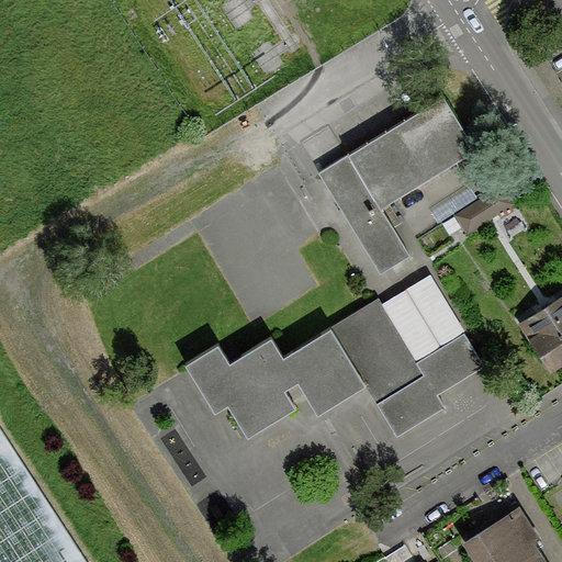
[(474,147),(444,98),(319,173),(379,270),(406,254),(377,206),(474,147)]
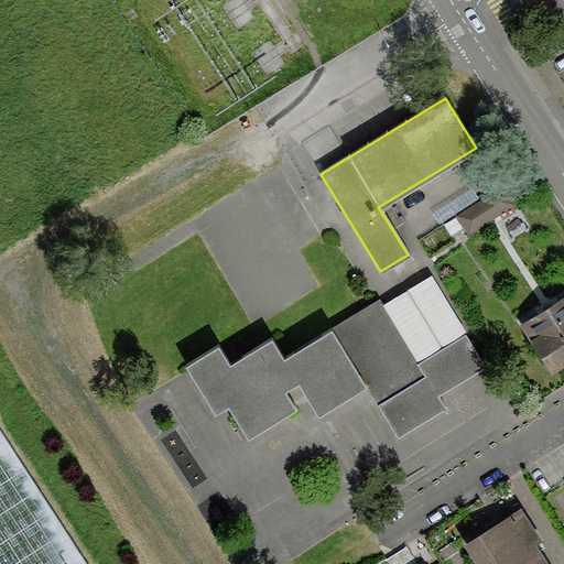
[(503,186),(457,215),(469,234),(514,204),(503,186)]
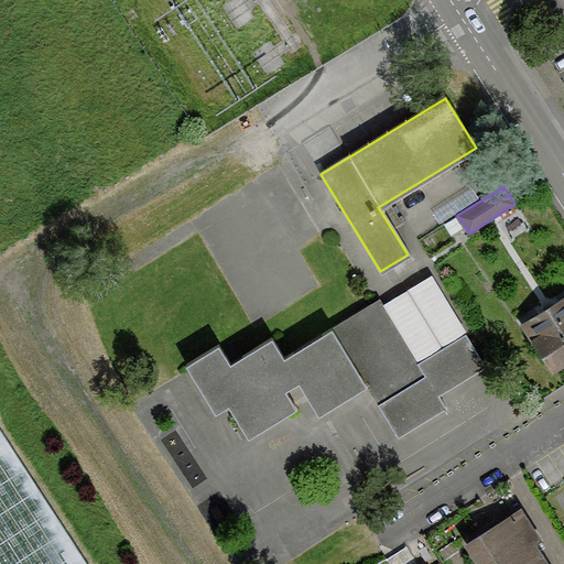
[(218,345),(187,365),(216,410),(229,401),(250,434),(295,407),(283,389),(300,379),(321,412),(368,382),(400,433),(444,405),(437,394),(483,365),(429,280),(384,307),(379,299),(284,358),(271,339),(230,365),(218,345)]
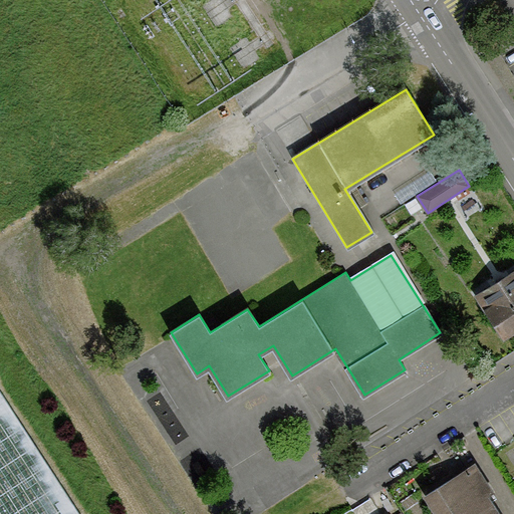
[(513,269),(476,294),(505,337),(513,330),(513,269)]
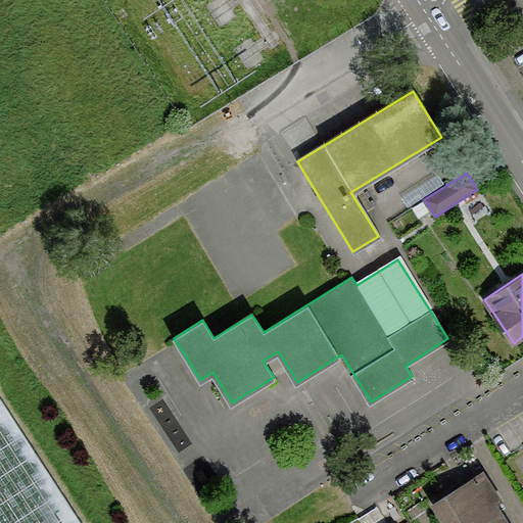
[(79,522),(0,400),(0,522),(79,522)]
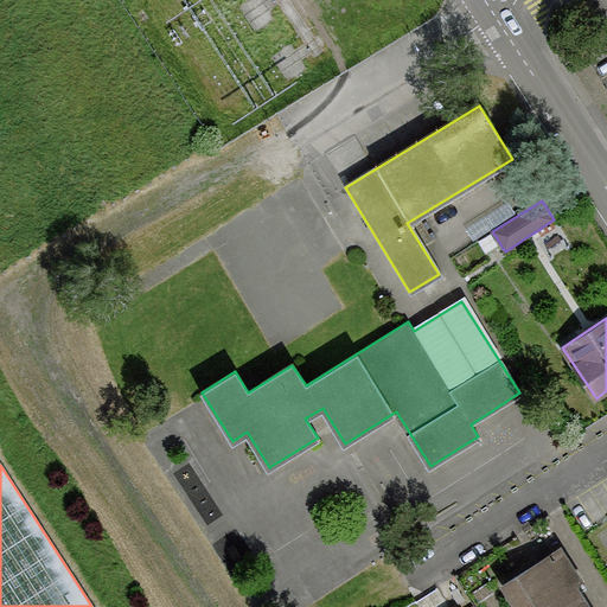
[(558,544),(499,582),(515,606),(587,606),(574,586),(582,580),(558,544)]
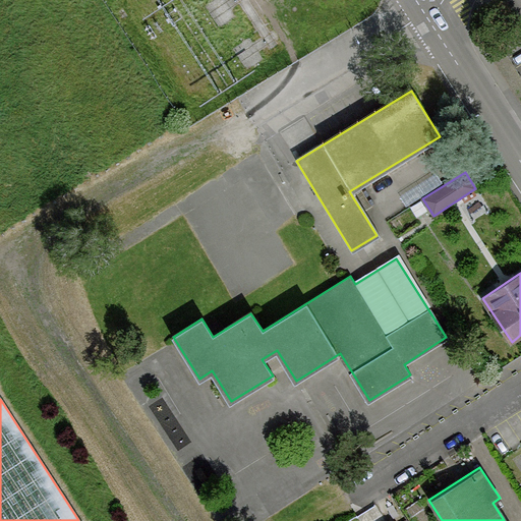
All buildings are outlined.
